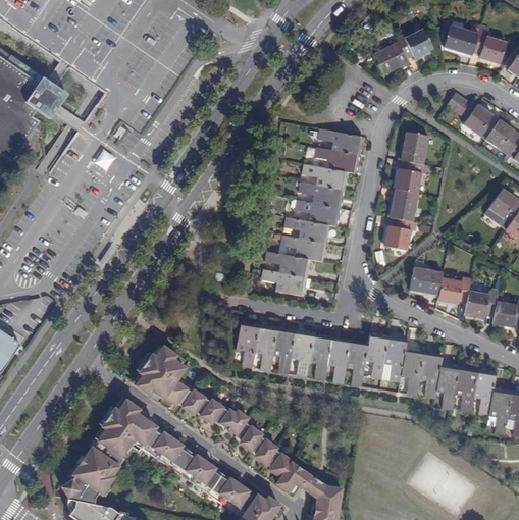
[(473,52),(479,34),(453,26),(446,47),(472,55),(473,52)]
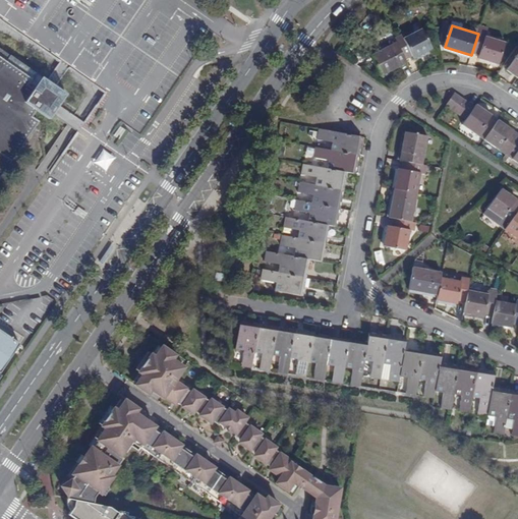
[(396,41),(405,58),(412,54),(413,57),(432,47),(421,27),(403,37),(401,34),(394,37),(396,41)]
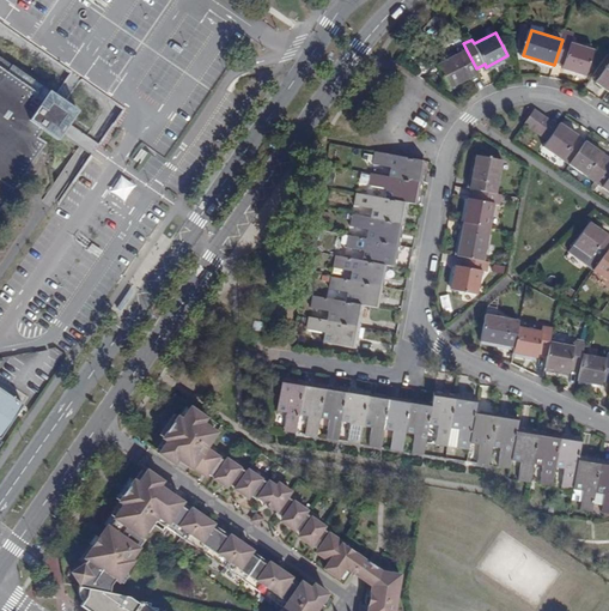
[(562,40),(555,61),(566,64),(565,67),(588,74),(595,49),(572,42),(573,37),(565,35),(562,40)]
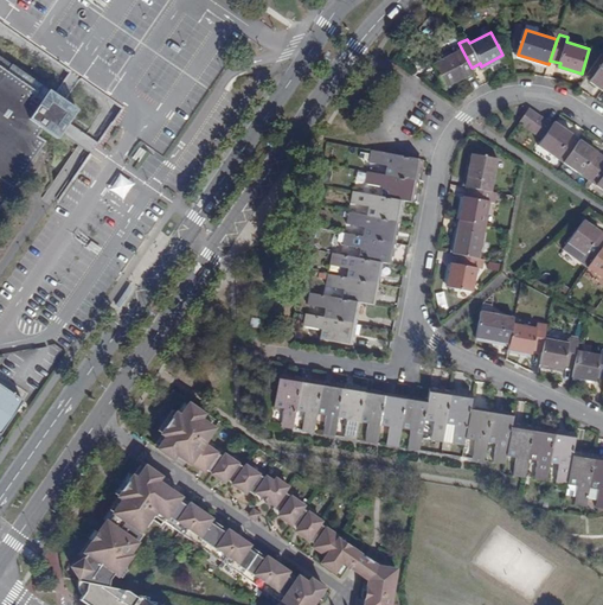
[(472,68),(461,48),(431,63),(443,87),(473,71),(472,68)]
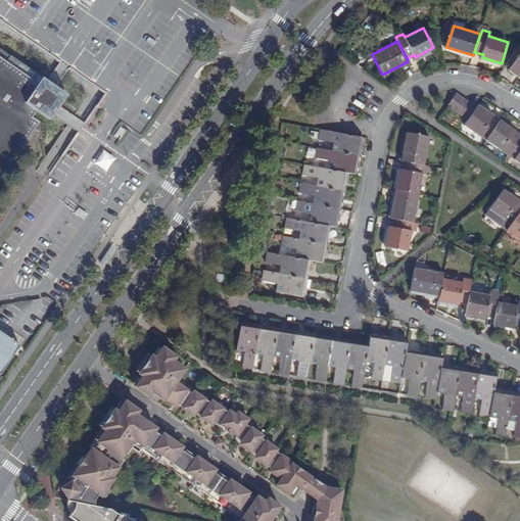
[(519,49),(510,62),(514,64),(510,70),(519,77),(519,49)]
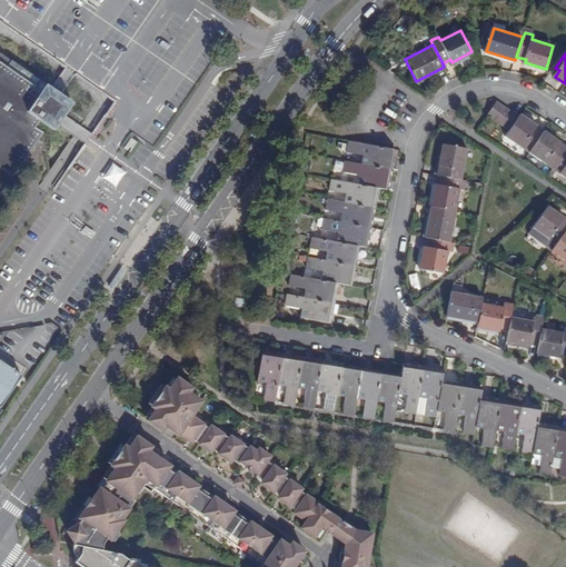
[(0,196),(47,129),(39,123),(43,117),(55,125),(69,103),(11,65),(0,57),(0,196)]
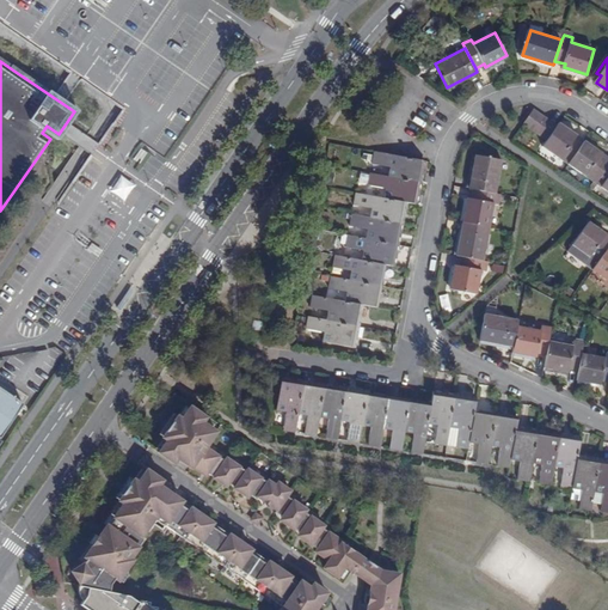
[(18,62),(12,69),(74,111),(59,134),(63,138),(84,108),(18,62)]
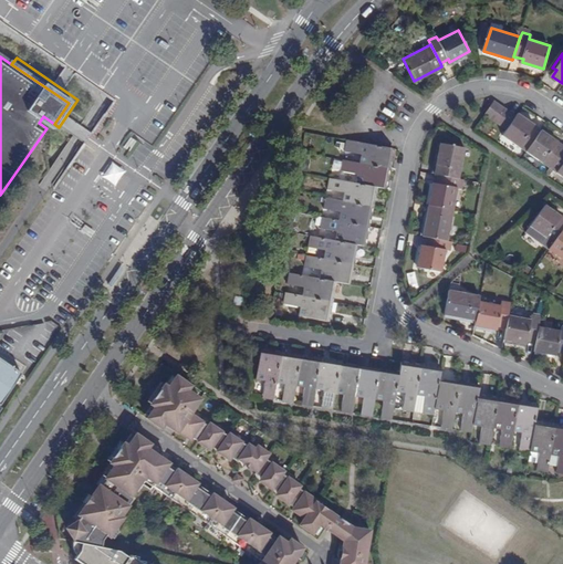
[(230,100),(227,96),(215,115),(218,117),(230,100)]
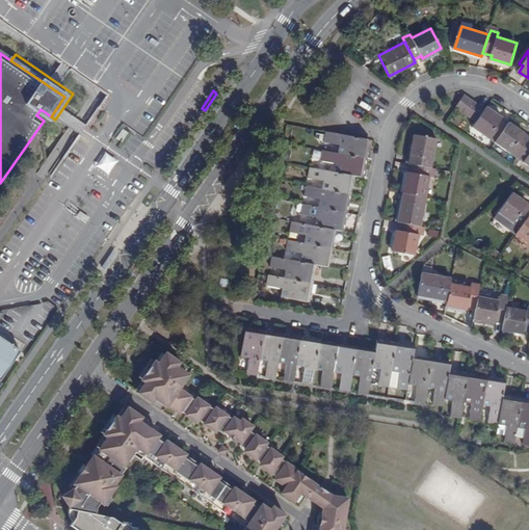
[(456,107),(464,112),(472,99),(466,95),(456,107)]
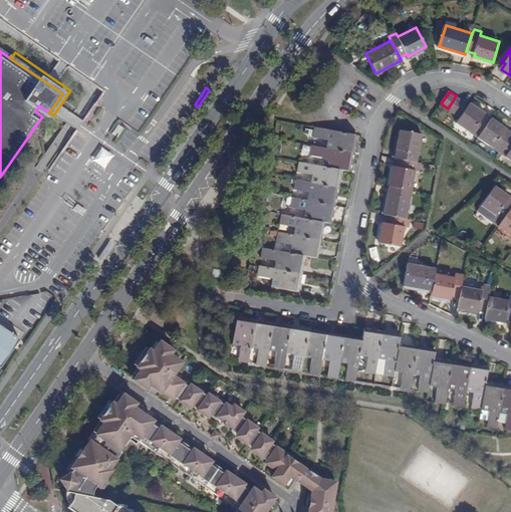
[(448,108),(454,112),(462,100),(456,95),(448,108)]
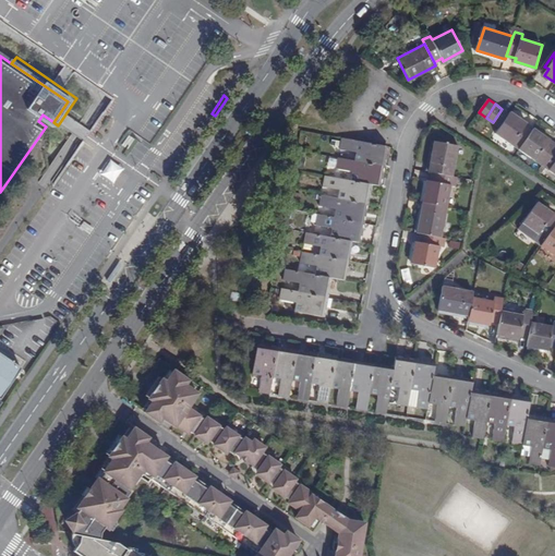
[(501,128),(510,115),(502,109),(493,122),(501,128)]
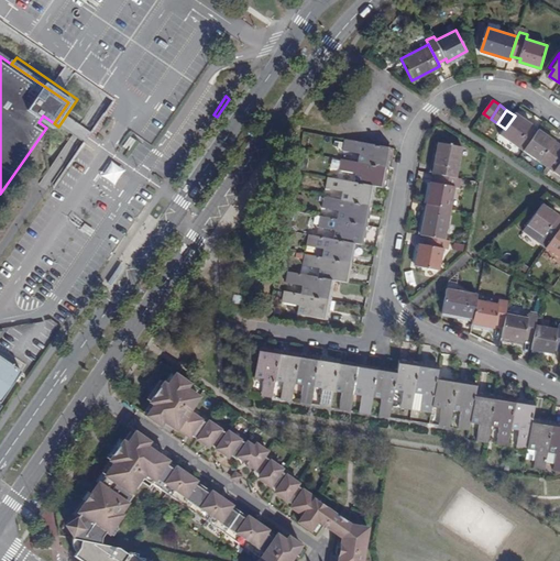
[(515,116),(505,129),(502,134),(525,150),(539,129),(516,113),(515,116)]
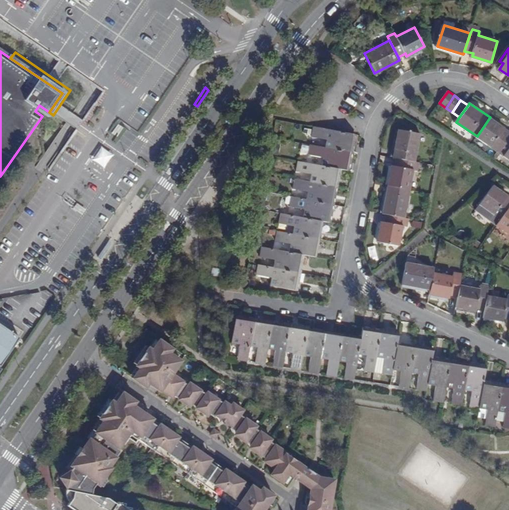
[(490,117),(477,136),(498,151),(508,136),(508,130),(490,117)]
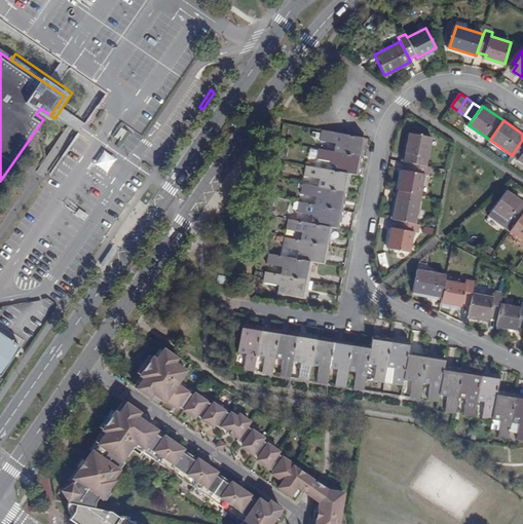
[(333,152),(360,156),(364,139),(321,129),(320,141),(334,143),(333,152)]
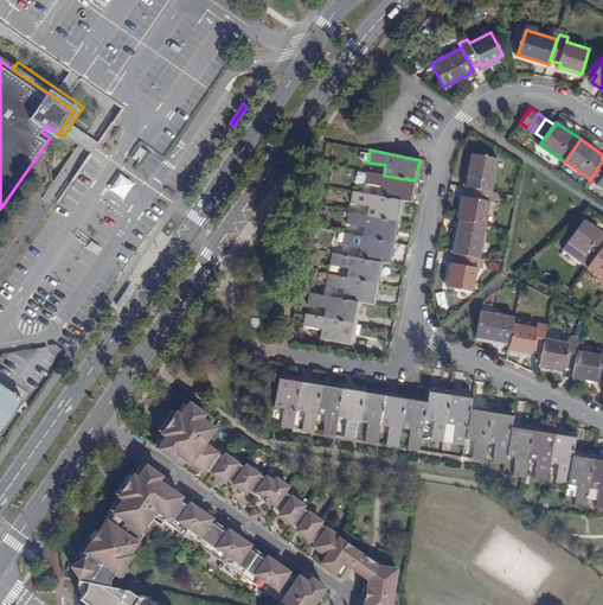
[(464,186),(469,188),(491,192),(496,158),(470,153),(464,186)]
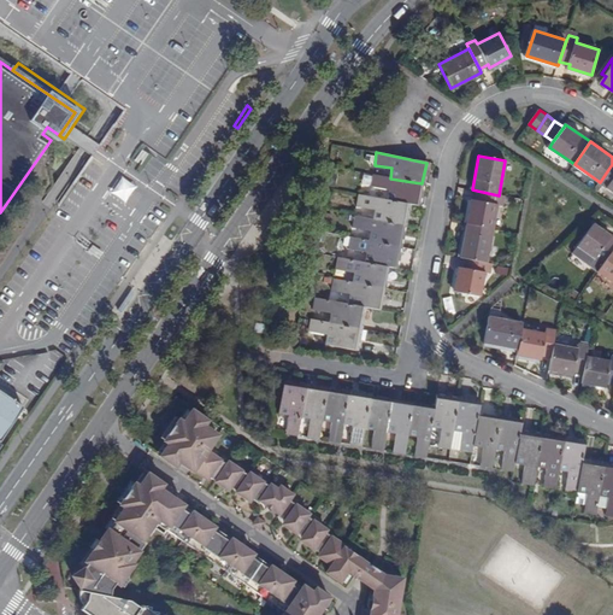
[(94,179),(106,170),(100,162),(88,170),(94,179)]
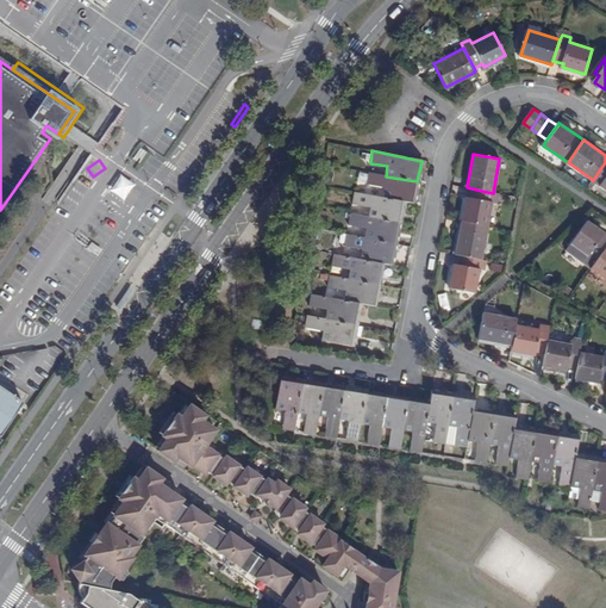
[(605,162),(593,180),(588,186),(592,188),(597,182),(605,188),(605,162)]
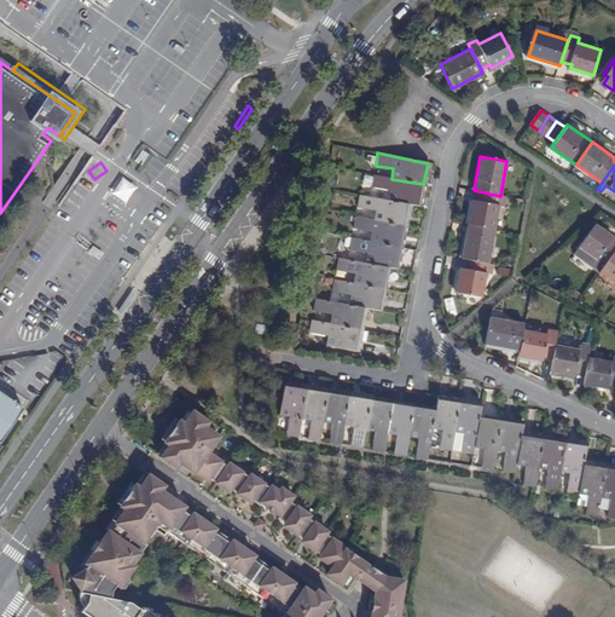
[(387,200),(410,205),(419,206),(423,184),(392,179),(373,176),(371,186),(389,190),(387,200)]
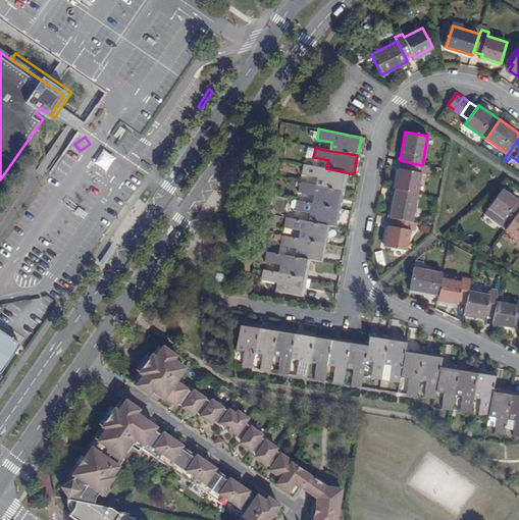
[(422,165),(404,161),(402,168),(399,168),(395,189),(417,193),(421,172),(425,173),(426,165),(422,165)]
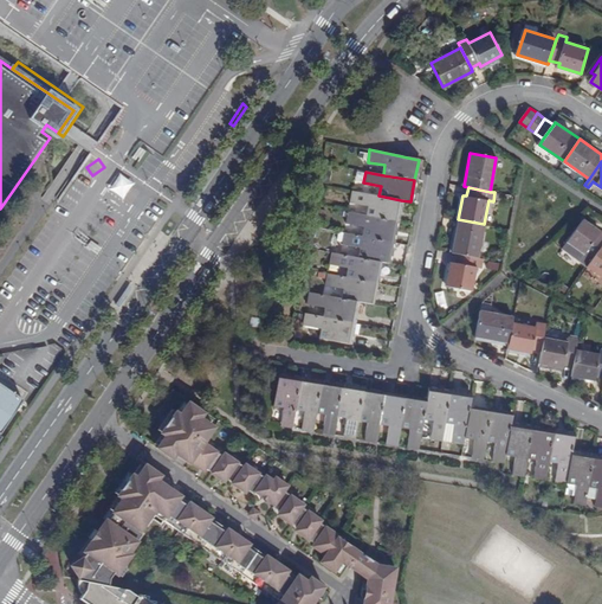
[(401,200),(379,196),(351,191),(349,203),(367,206),(366,216),(396,222),(401,200)]
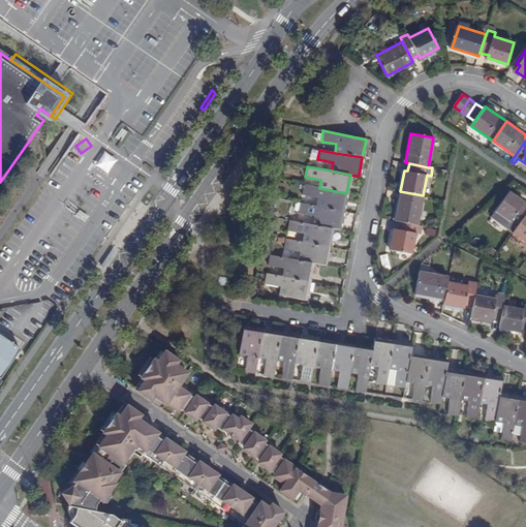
[(346,193),(319,188),(303,185),(302,195),(317,198),(315,207),(343,211),(346,193)]
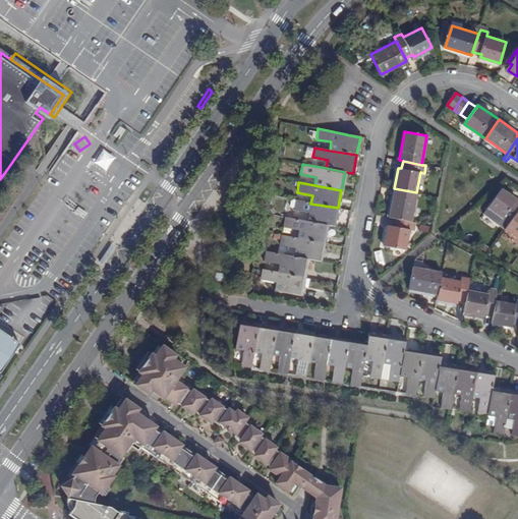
[(416,192),(394,188),(388,217),(392,218),(411,222),(416,192)]
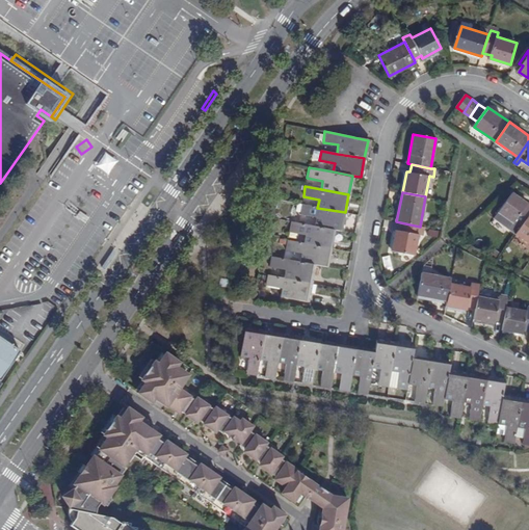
[(499,212),(522,228),(528,217),(528,203),(512,192),(499,212)]
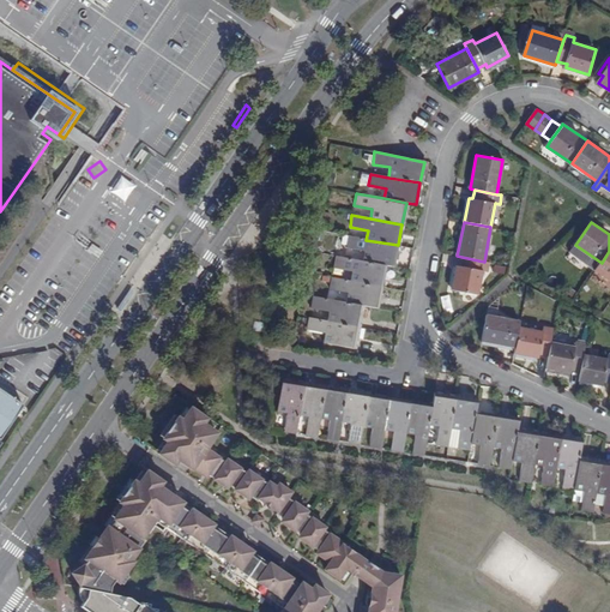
[(398,245),(366,240),(348,237),(346,249),(364,252),(362,262),(385,265),(393,268),(398,245)]
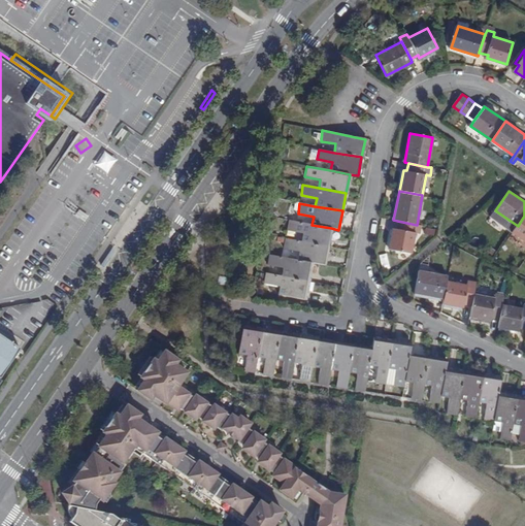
[(524,216),(518,226),(513,232),(524,240),(524,216)]
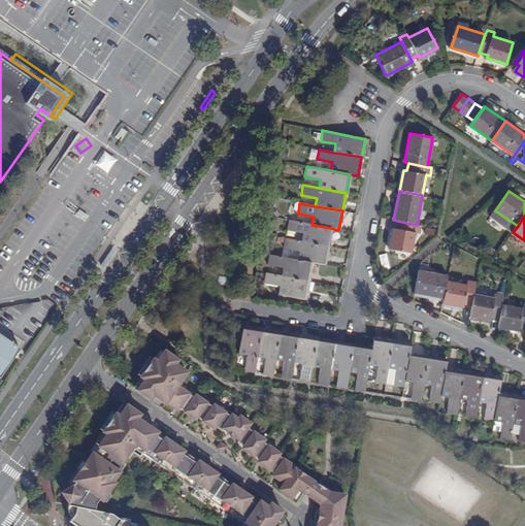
[(301,233),(300,241),(327,247),(331,228),(312,225),(288,221),(287,231),(301,233)]
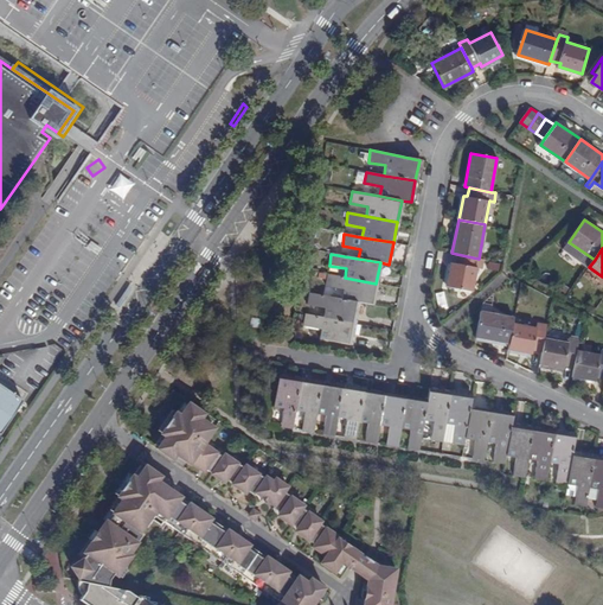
[(483,259),(479,259),(456,254),(454,263),(450,262),(446,286),(472,292),(476,268),(481,269),(483,259)]
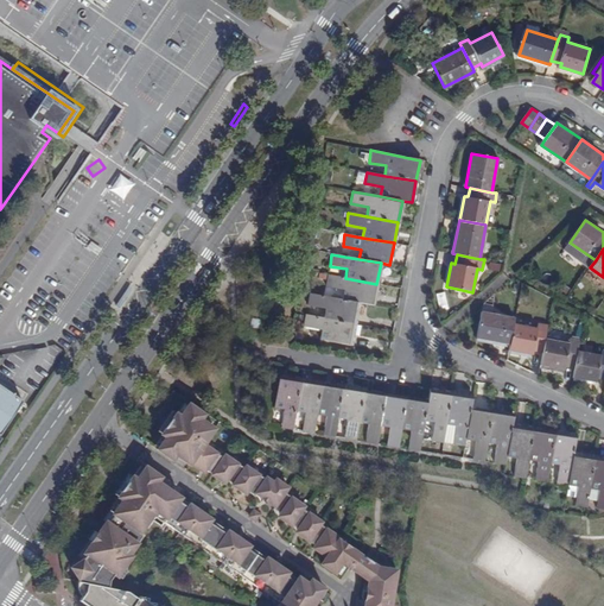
[(376,284),(345,278),(328,276),(325,288),(343,291),(342,301),(358,303),(373,305),(376,284)]
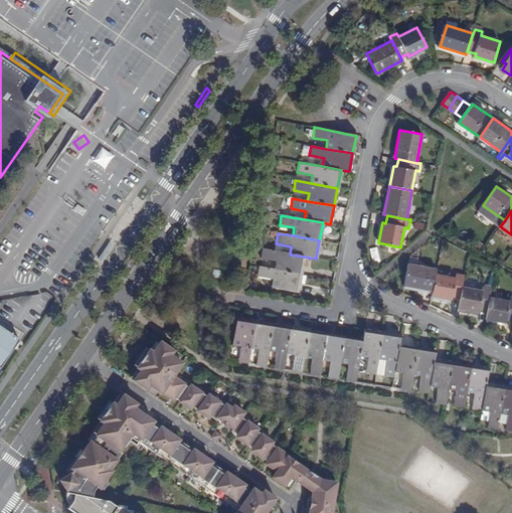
[(304,257),(290,254),(263,249),(261,259),(275,262),(274,270),(300,275),(304,257)]
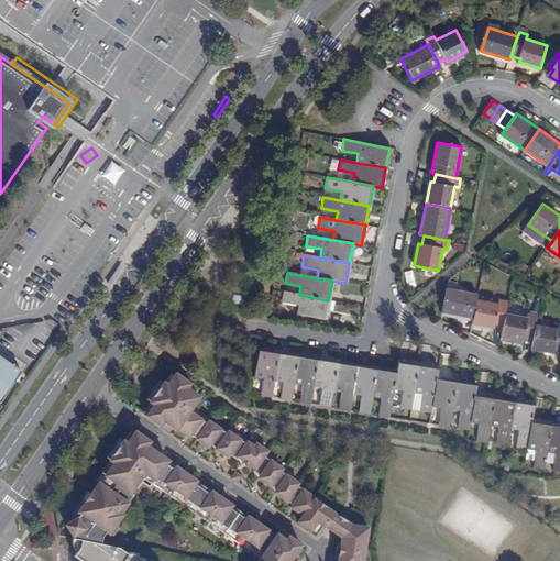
[(442,314),(472,318),(475,300),(476,295),(446,289),(442,314)]
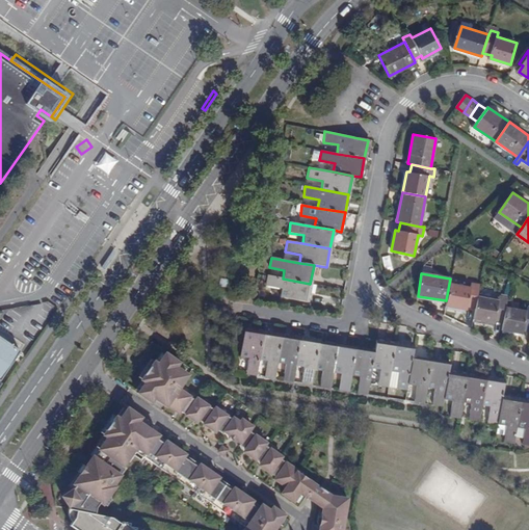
[(310,284),(283,279),(268,275),(266,286),(282,289),(280,297),(307,302),(310,284)]
